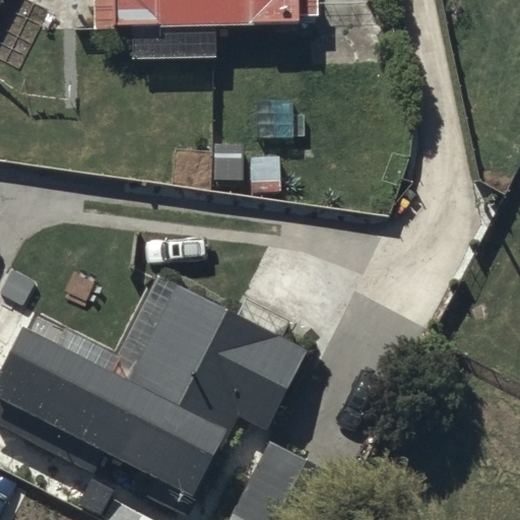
[(108,0),(109,26),(298,23),(298,14),(315,14),(314,0),(108,0)]
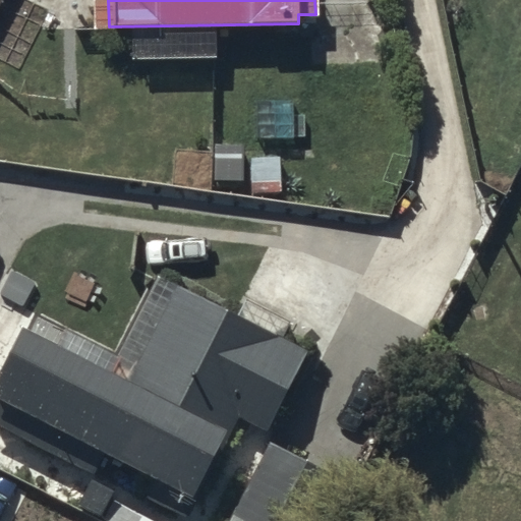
[(243,147),(217,146),(216,179),(242,180),(243,147)]
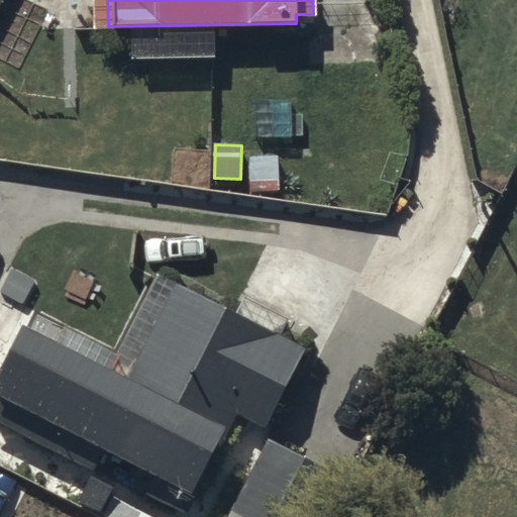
[(279,158),(250,159),(251,194),(280,193),(279,158)]
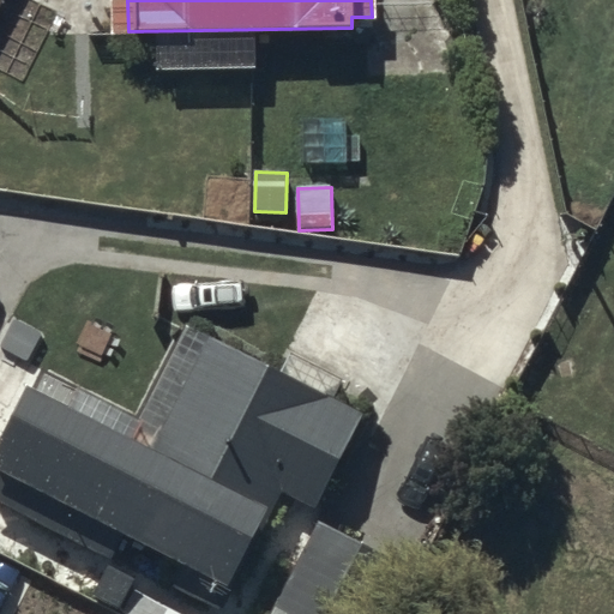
[(154,450),(28,384),(0,437),(0,470),(227,588),(282,482),(318,501),(363,414),(214,336),(154,450)]
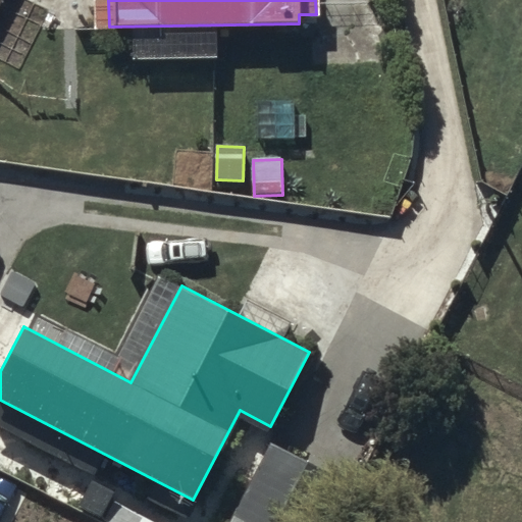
[(332,521),(352,487),(271,445),(230,521),(332,521)]
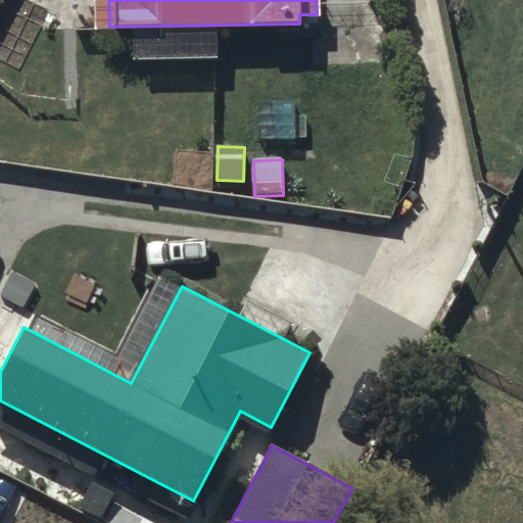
[(110,501),(89,487),(77,509),(98,521),(110,501)]
